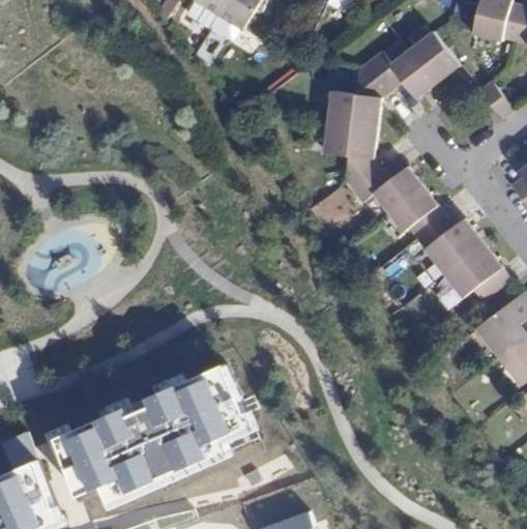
[(218,16),(228,0),(195,0),(195,1),(218,16)]
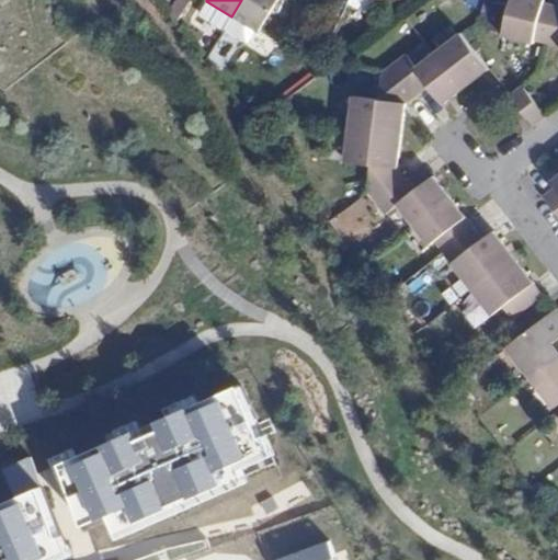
[(241,0),(231,16),(253,30),(257,32),(276,0),(241,0)]
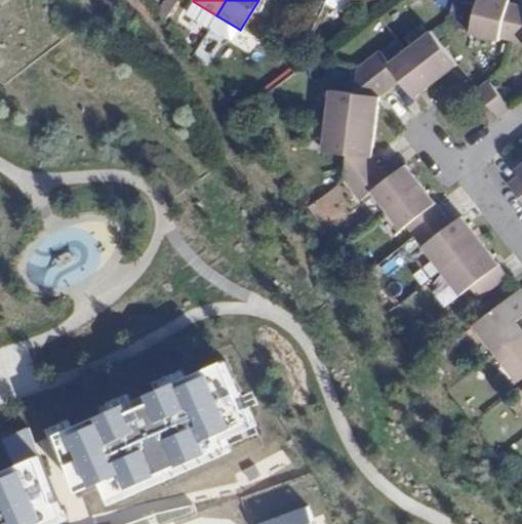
[(355,1),(353,0),(325,0),(324,3),(347,15),(355,1)]
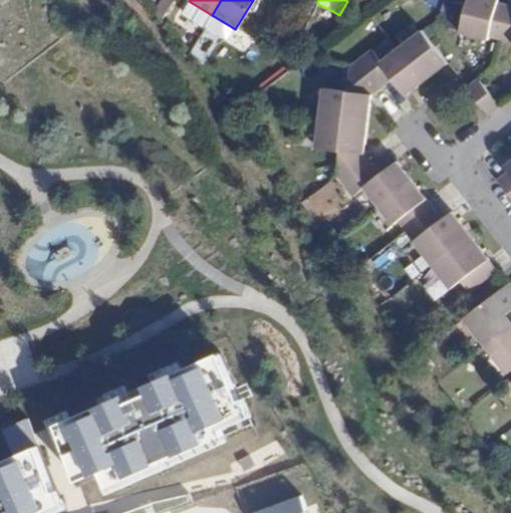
[(457,28),(464,3),(450,0),(448,0),(442,24),(457,28)]
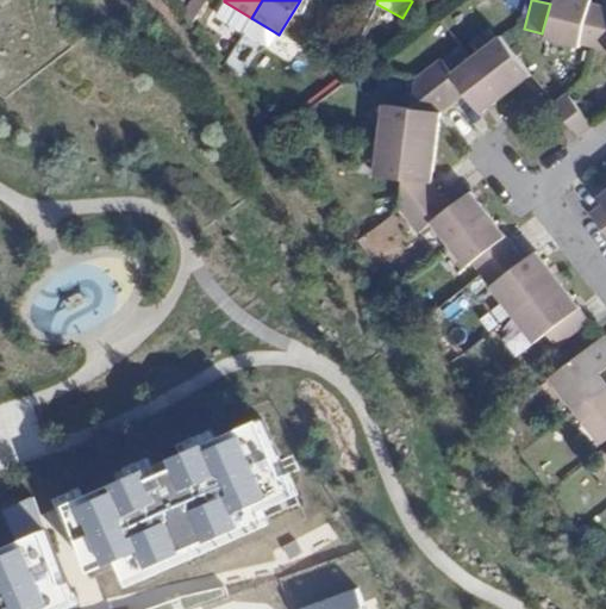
[(605,48),(605,7),(587,4),(586,0),(550,0),(550,4),(542,33),(541,37),(576,47),(578,41),(605,48)]
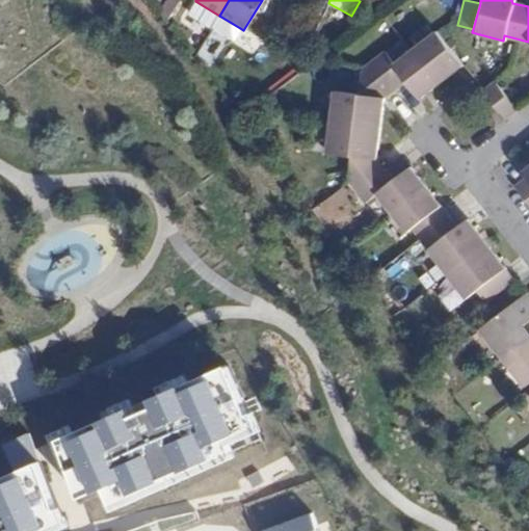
[(219,16),(195,1),(187,14),(211,29),(212,27),(219,16)]
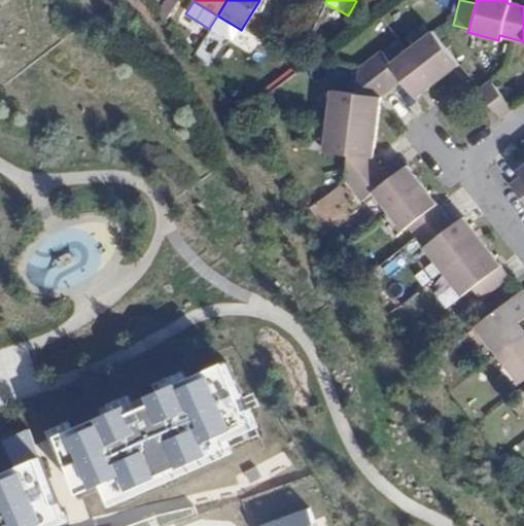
[(231,40),(238,28),(217,15),(210,27),(231,40)]
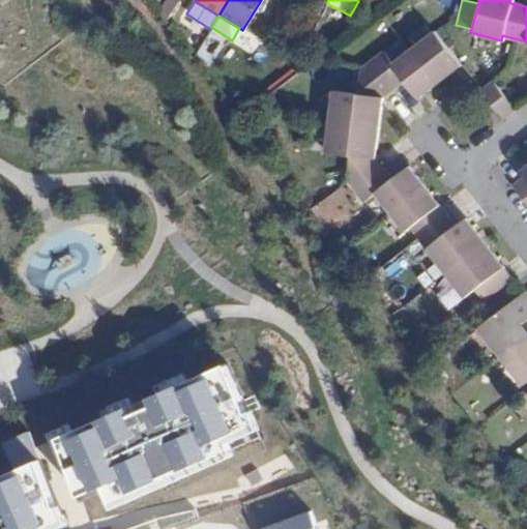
[(434,29),(388,62),(379,51),(356,67),(354,92),(332,91),(324,154),(347,156),(343,181),(361,203),(375,195),(403,233),(409,228),(431,257),(443,273),(462,298),(472,290),(481,301),(510,280),(464,218),(454,226),(407,167),(390,178),(374,157),(382,96),(404,82),(416,98),(462,65),(434,29)]
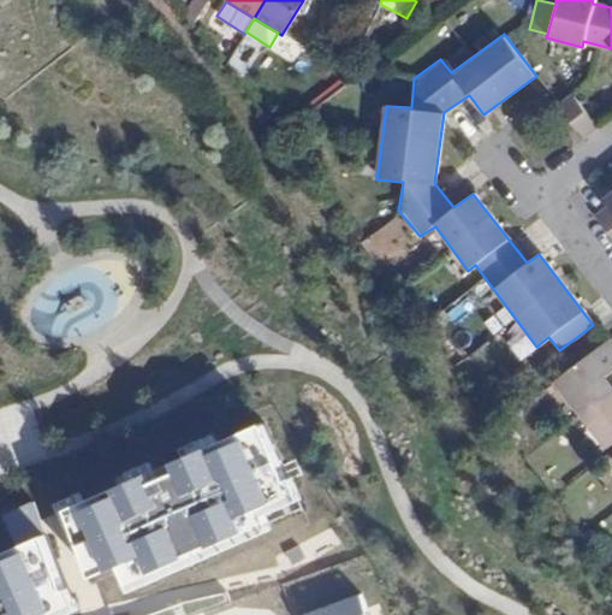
[(570,94),(557,104),(583,140),(598,129),(570,94)]
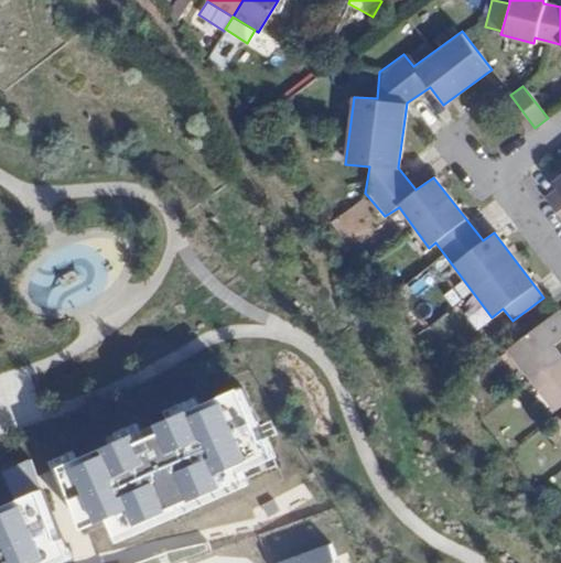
[(560,173),(551,181),(558,190),(545,199),(560,220),(560,173)]
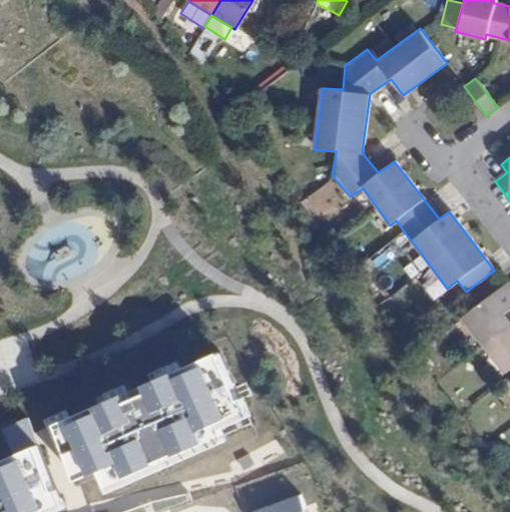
[(429,265),(417,248),(402,261),(414,276),(429,265)]
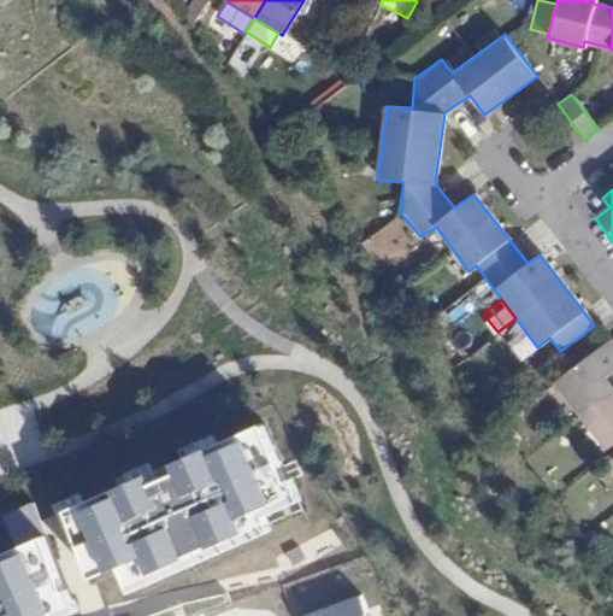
[(612,345),(608,340),(555,380),(582,415),(612,391),(602,377),(612,369),(612,345)]
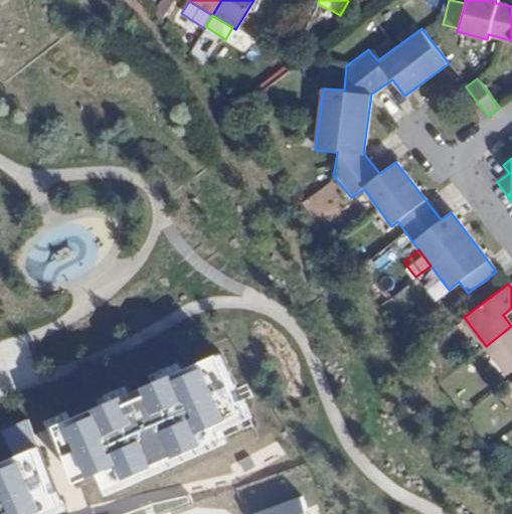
[(511,327),(511,326),(486,346),(510,377),(511,375),(511,327)]
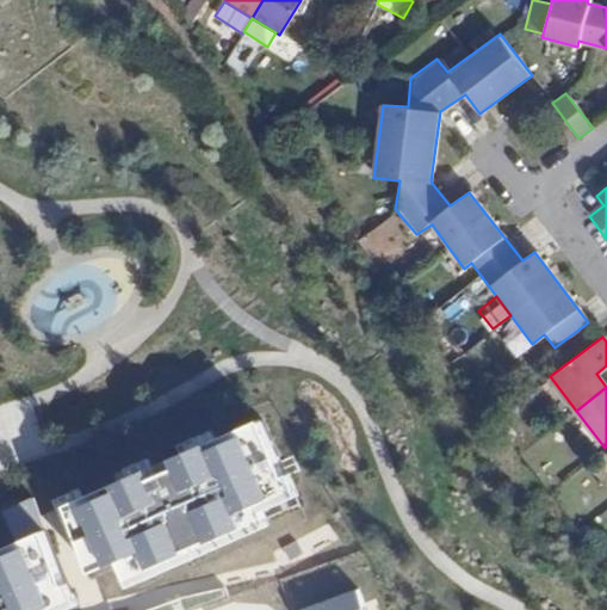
[(259,420),(66,505),(91,572),(121,559),(129,577),(152,567),(184,553),(210,542),(265,518),(258,504),(289,490),(259,420)]
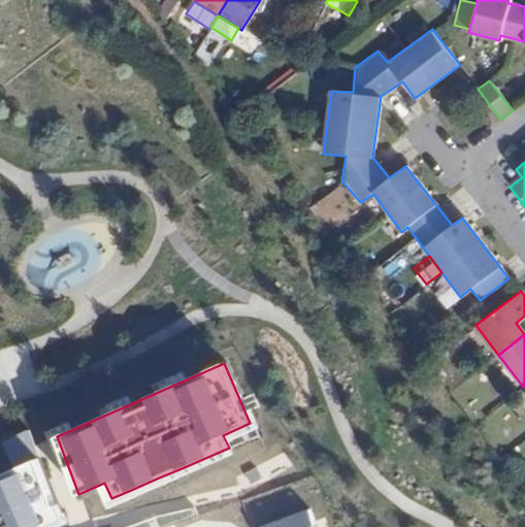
[(256,435),(250,423),(223,435),(229,448),(256,435)]
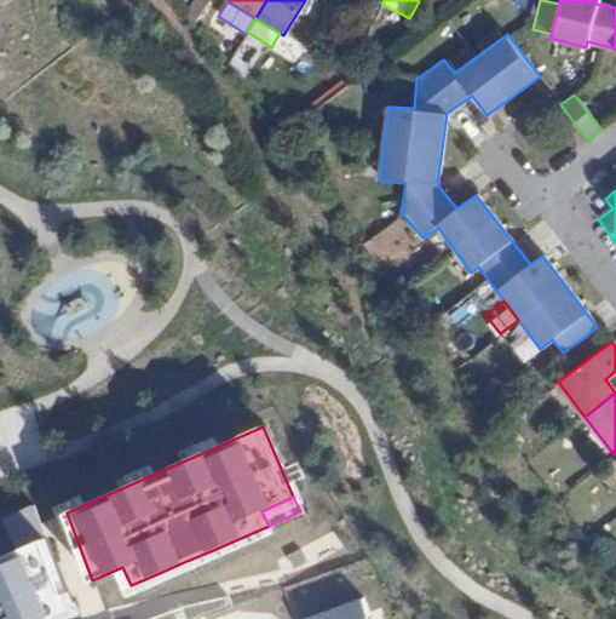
[(47,618),(72,609),(32,505),(1,519),(16,555),(0,561),(0,618),(47,618)]
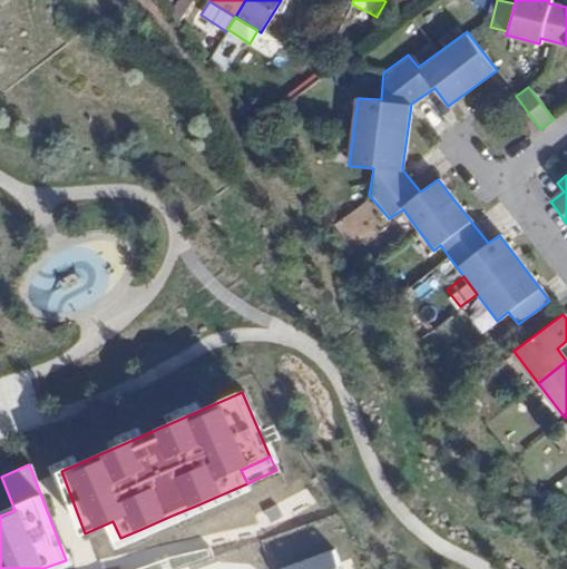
[(196,506),(172,516),(175,525),(199,513),(196,506)]
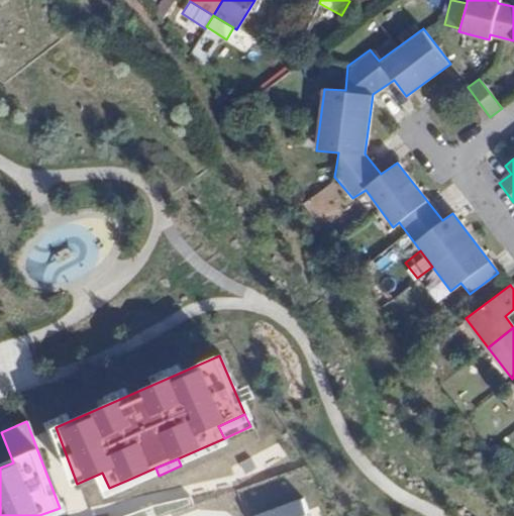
[(248,458),(237,465),(243,476),(254,470),(248,458)]
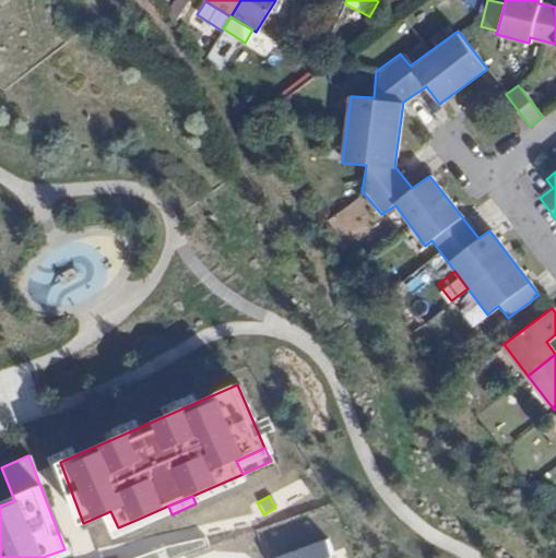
[(139,519),(118,527),(122,535),(142,526),(139,519)]
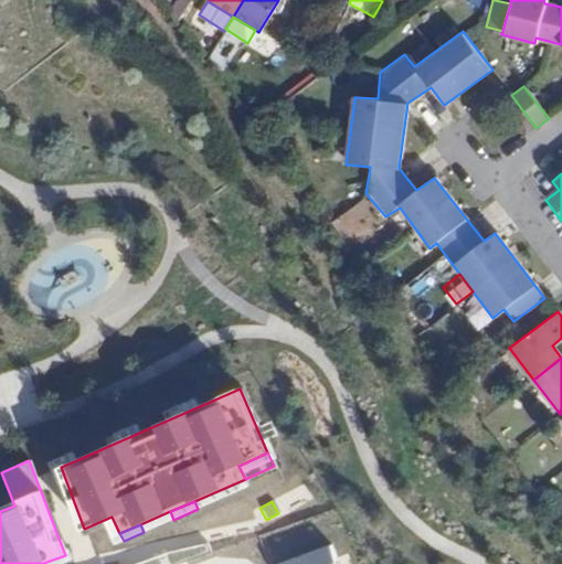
[(181,563),(210,554),(205,542),(166,551),(129,563),(181,563)]
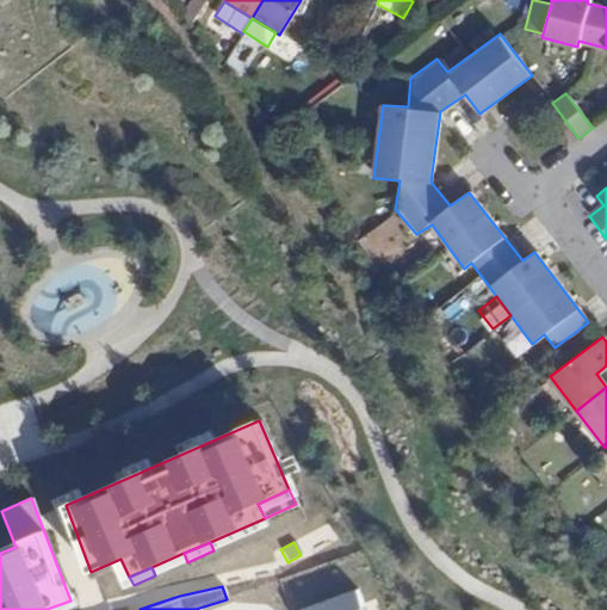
[(361,609),(354,590),(299,609),(361,609)]
